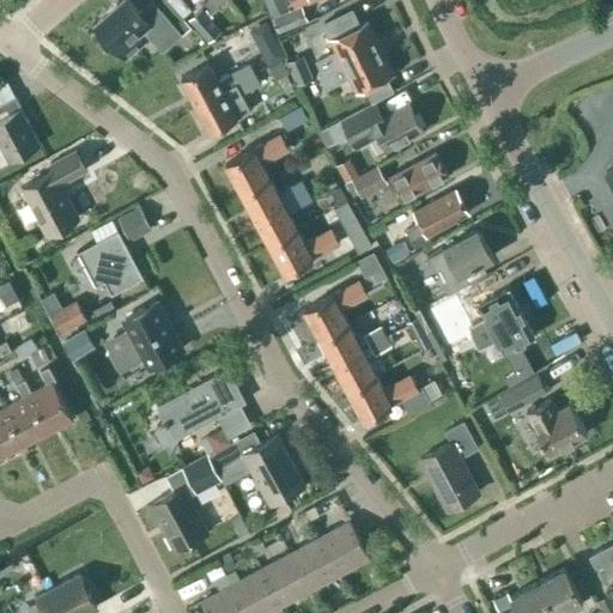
[(141,28),(161,50),(180,34),(152,1),(139,12),(127,0),(121,0),(93,25),(125,61),(144,44),(134,34),(141,28)]
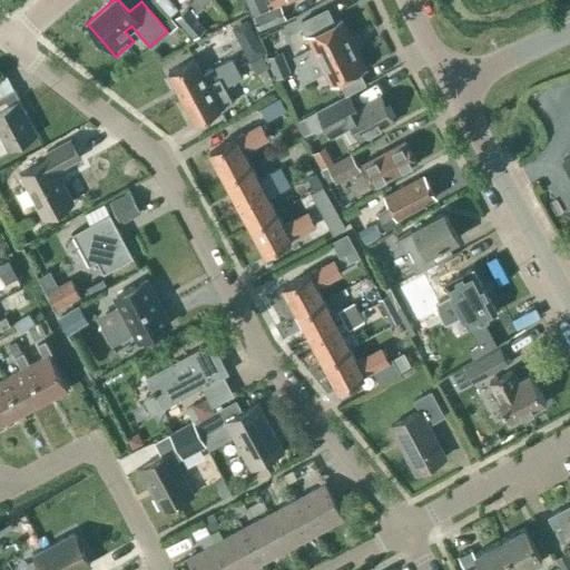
[(253,16),(259,31),(283,20),(276,6),(253,16)]
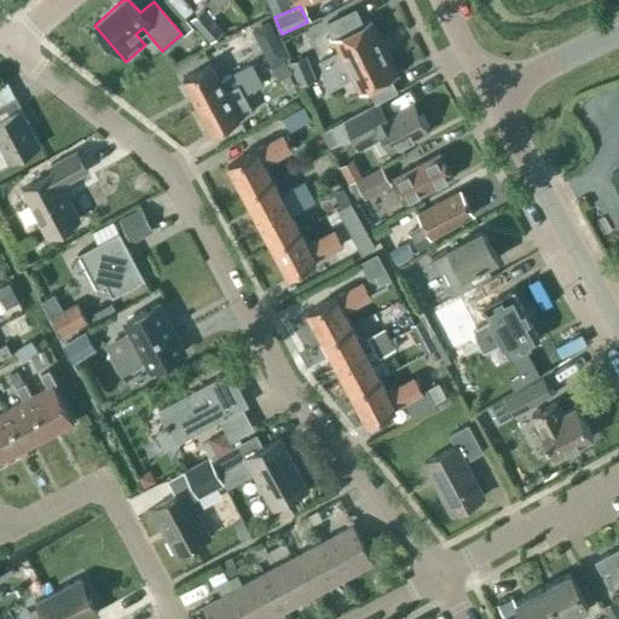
[(224,32),(203,9),(189,19),(209,44),(224,32)]
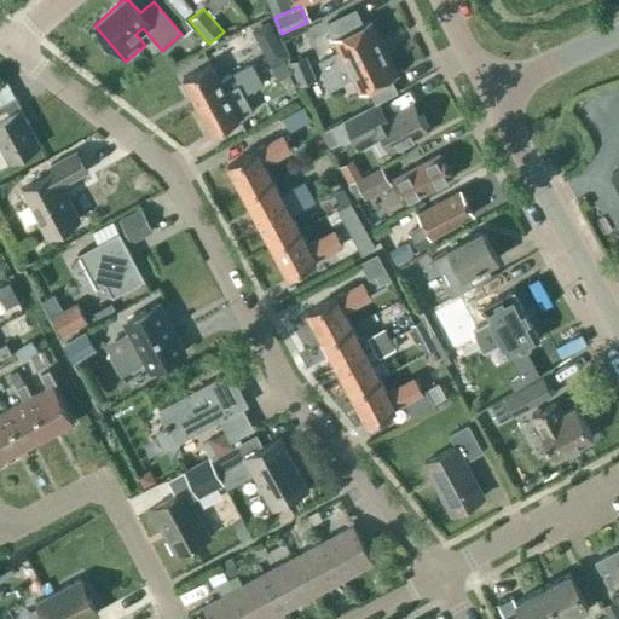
[(322,63),(327,74),(383,47),(370,21),(334,39),(342,53),(322,63)]
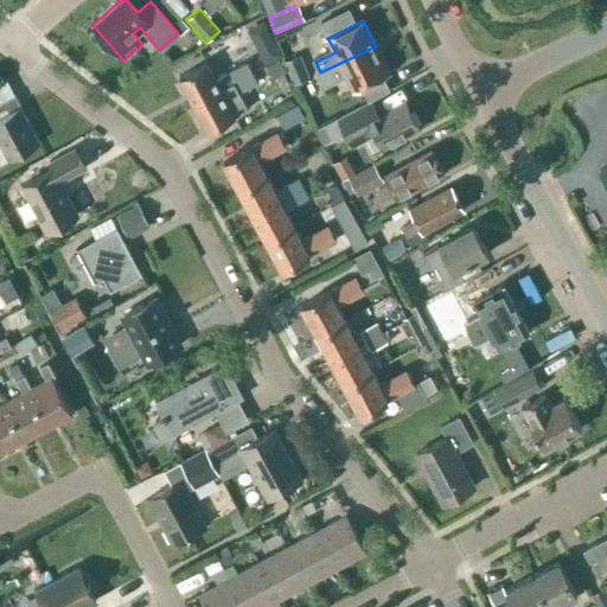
[(260,56),(264,65),(283,55),(275,40),(263,48),(260,56)]
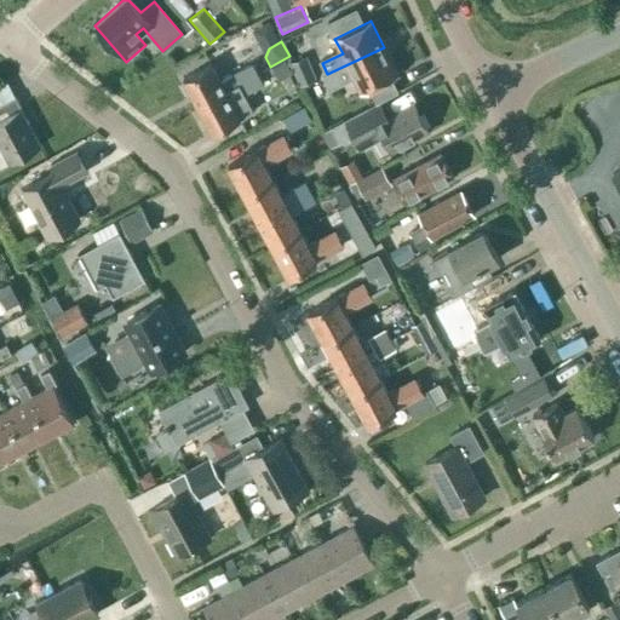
[(396,74),(384,47),(327,74),(332,86),(354,75),(361,91),(396,74)]
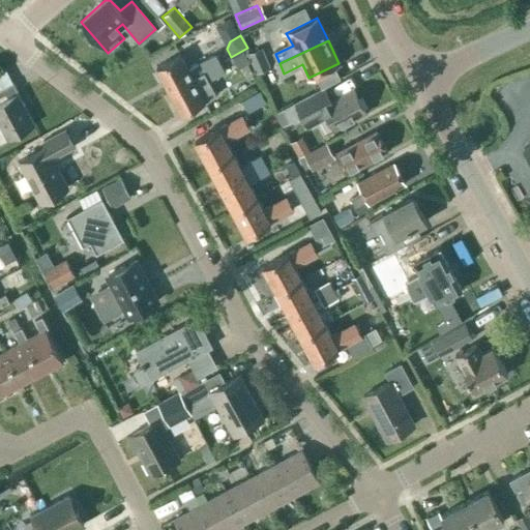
[(246,54),(256,74),(269,67),(261,48),(246,54)]
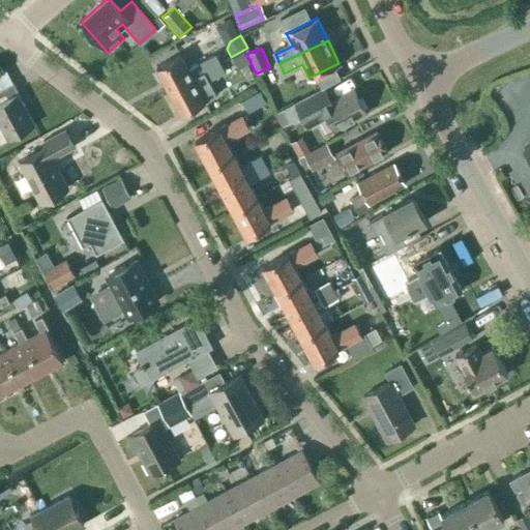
[(243,52),(232,58),(238,69),(249,63),(243,52)]
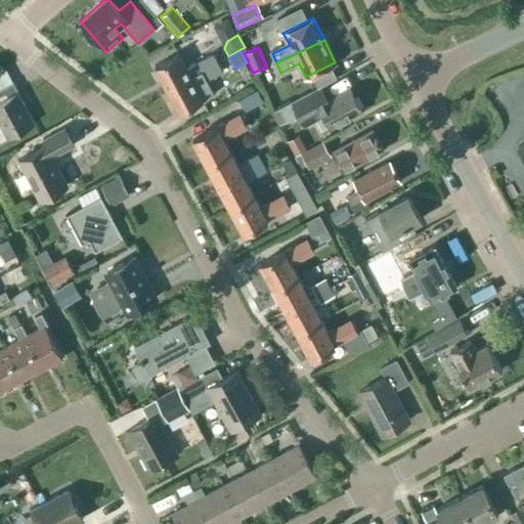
[(200,72),(217,62),(212,53),(195,62),(200,72)]
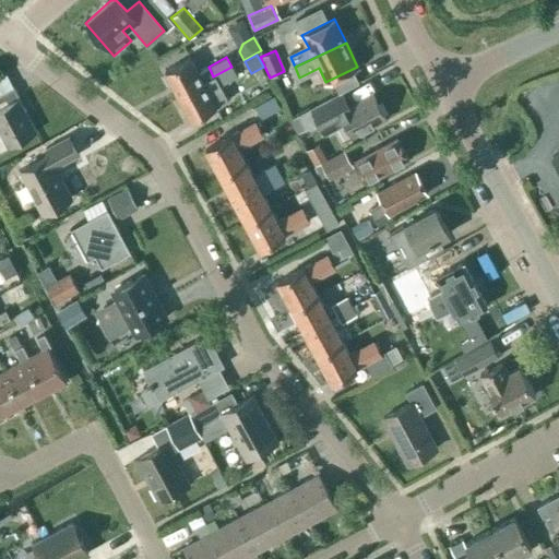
[(190,58),(164,72),(178,96),(203,83),(190,58)]
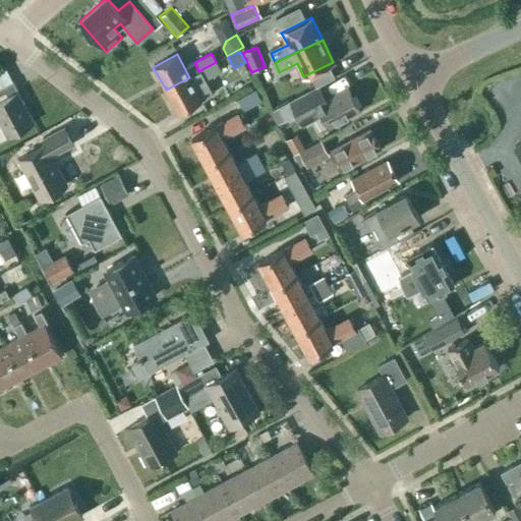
[(204,80),(221,71),(216,62),(198,71),(204,80)]
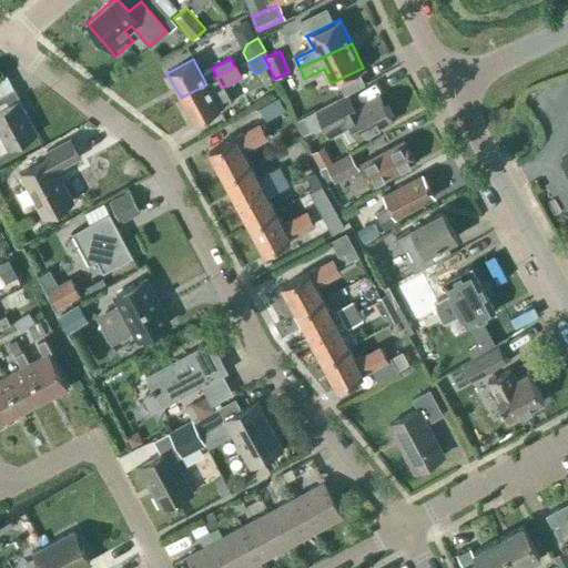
[(0,134),(8,149),(37,133),(14,90),(4,73),(0,78),(0,134)]
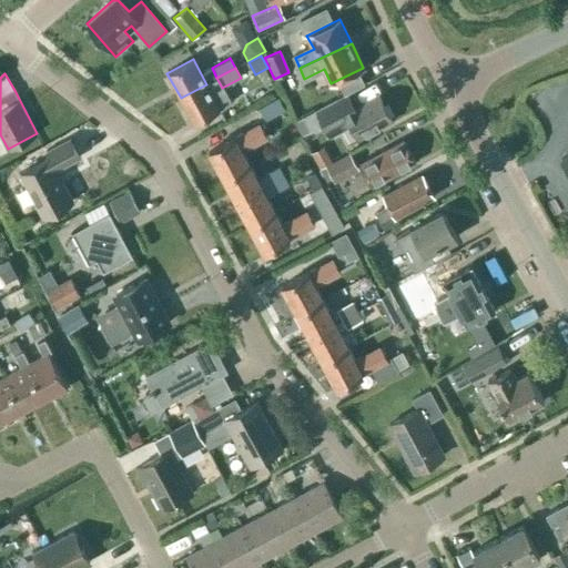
[(343,94),(344,94),(365,84),(359,74),(338,84),(343,94)]
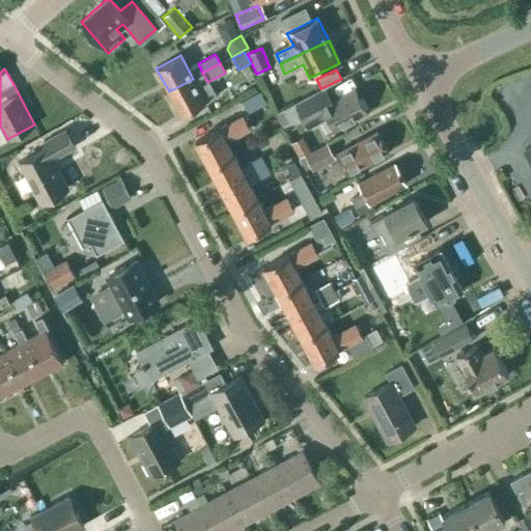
[(182,115),(205,102),(193,79),(169,91),(182,115)]
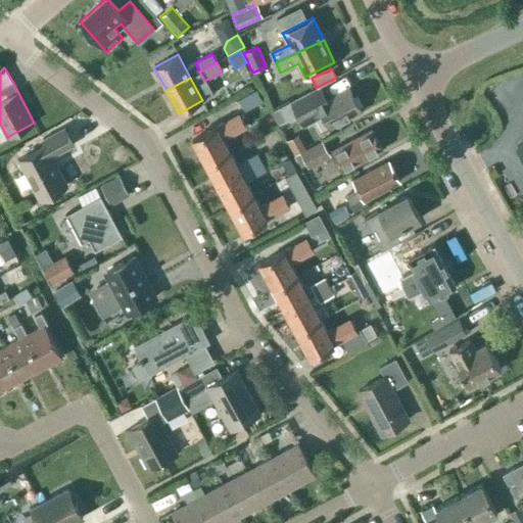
[(321,86),(312,91),(279,107),(286,120),(298,113),(303,125),(323,114),(330,127),(361,110),(348,87),(327,98),(321,86)]
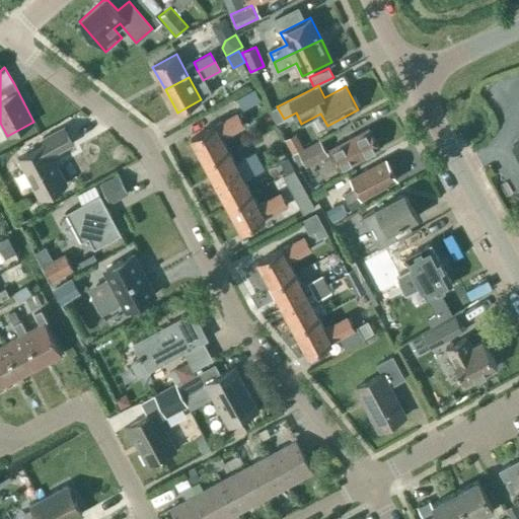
[(235,99),(242,112),(261,100),(253,89),(235,99)]
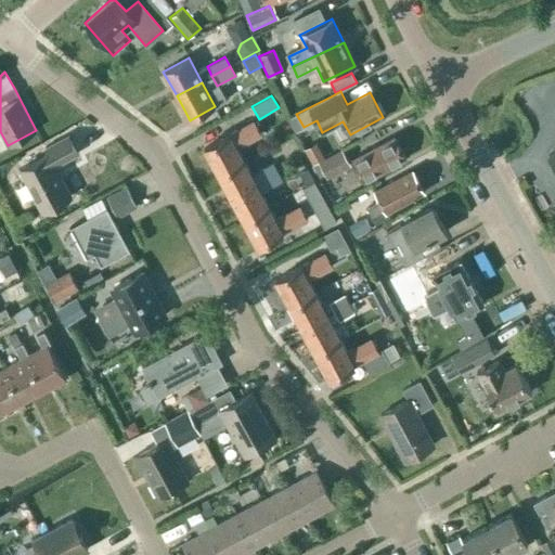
[(289,117),(296,131),(304,127),(296,114),(289,117)]
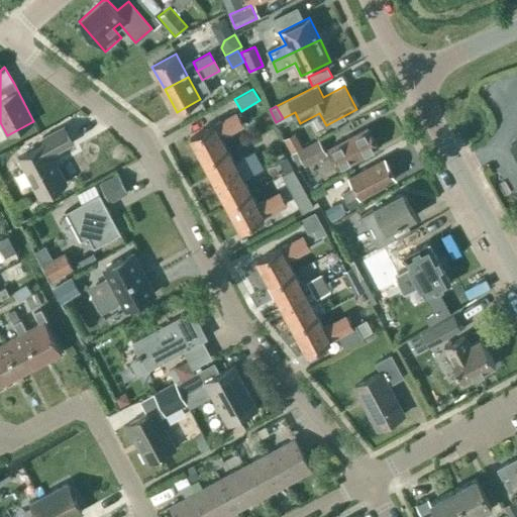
[(190,136),(202,160),(226,147),(220,136),(241,125),(235,113),(214,125),(213,124),(190,136)]
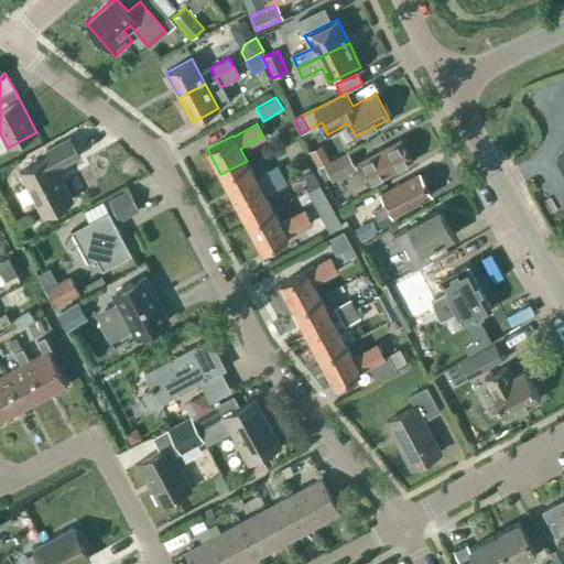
[(43,215),(72,199),(55,169),(78,156),(68,138),(45,151),(47,156),(20,172),(43,215)]
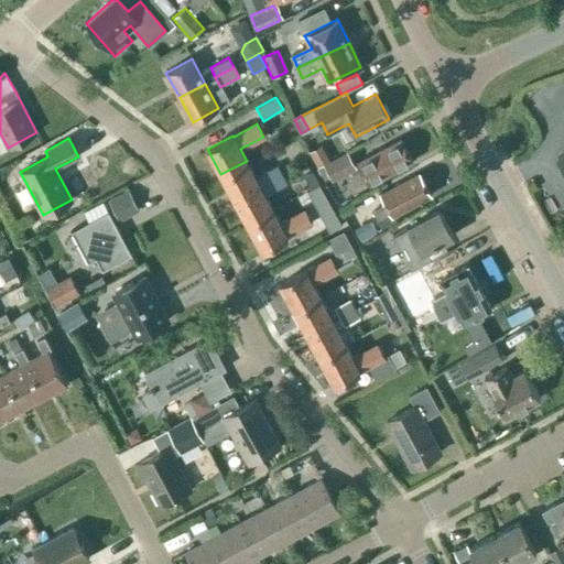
[(357,163),(369,185),(386,176),(412,162),(400,139),(372,154),(357,163)]
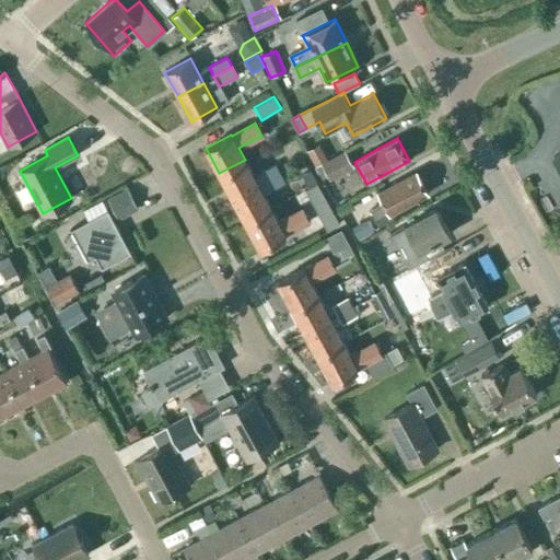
[(352,167),(343,150),(314,166),(321,179),(327,175),(329,179),(352,167)]
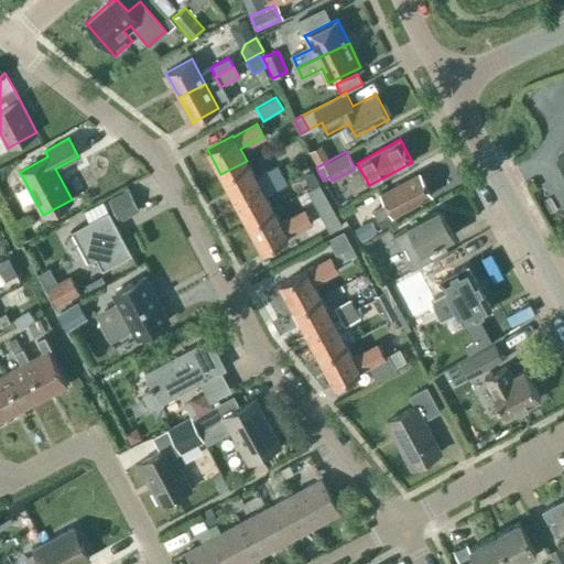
[(282,174),(278,164),(255,176),(247,161),(220,174),(235,199),(282,174)]
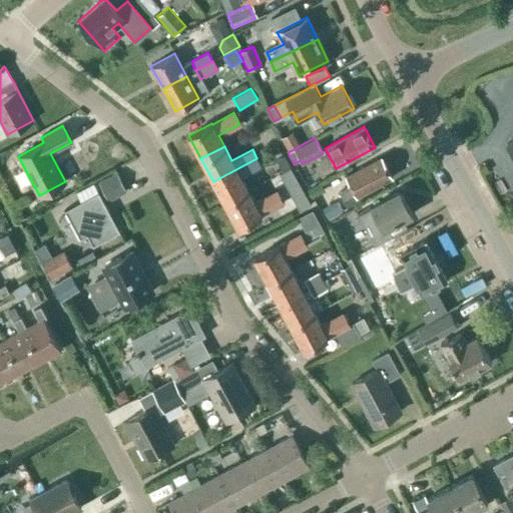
[(360,199),(358,196),(392,177),(381,157),(346,176),(351,185),(339,192),(347,206),(360,199)]
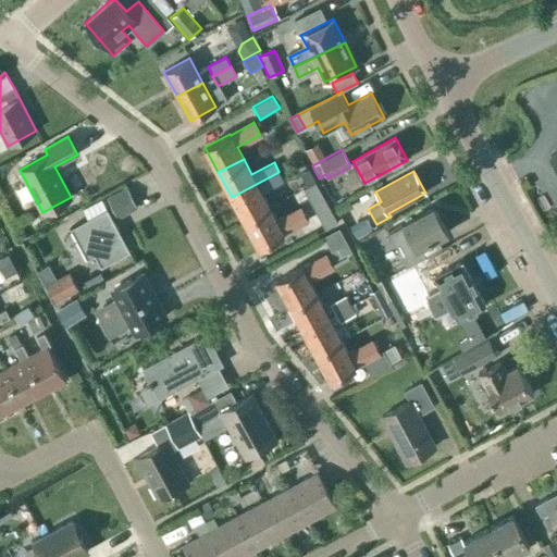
[(245,222),(270,209),(262,194),(284,182),(279,172),(232,197),(245,222)]
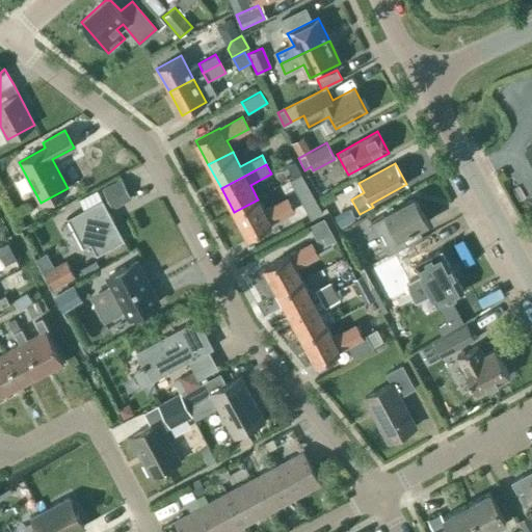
[(293,179),(289,181),(296,193),(308,187),(301,175),(293,179)]
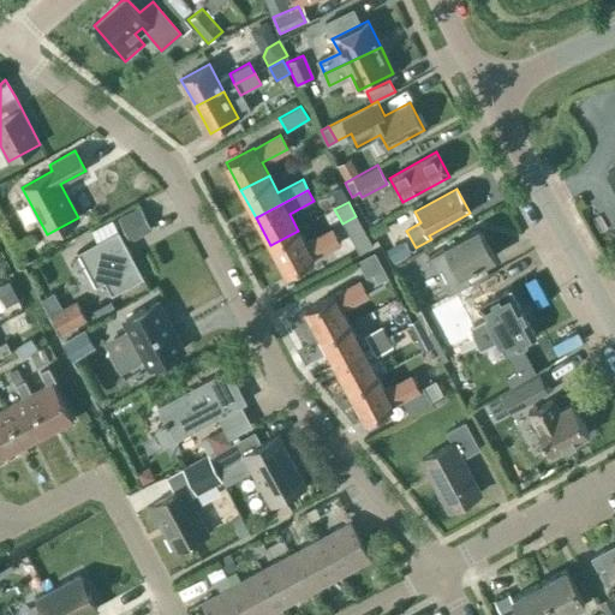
[(118,219),(129,240),(151,230),(139,207),(118,219)]
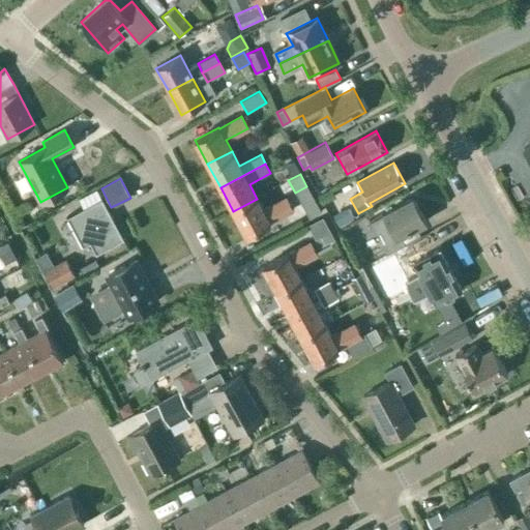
[(78,199),(82,208),(100,198),(96,188),(78,199)]
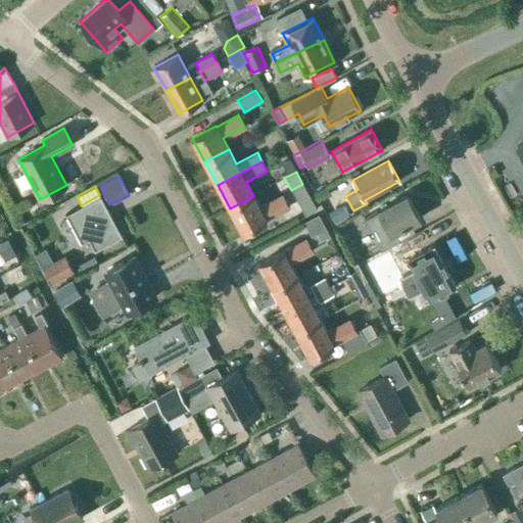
[(89,239),(95,250),(122,236),(100,195),(65,214),(82,243),(89,239)]
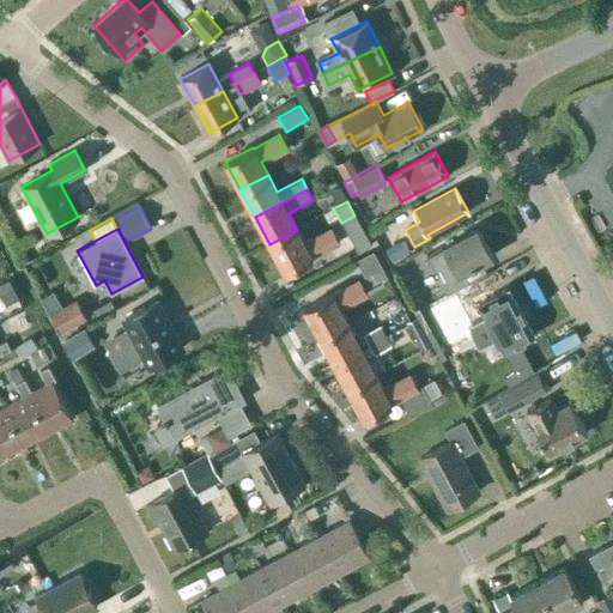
[(304,243),(297,230),(269,244),(285,272),(313,258),(313,256),(338,243),(331,229),(304,243)]
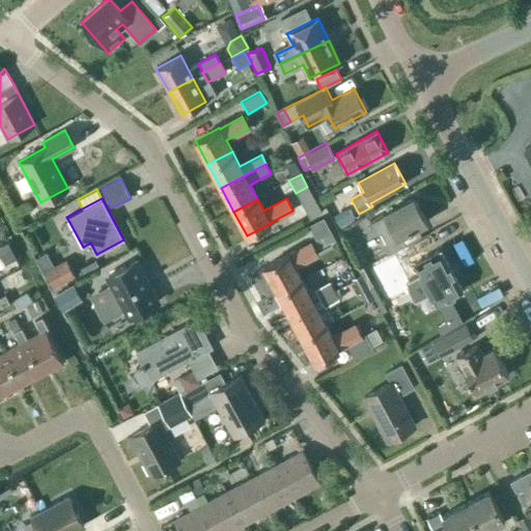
[(370,223),(376,234),(380,233),(385,243),(381,245),(386,255),(404,245),(399,236),(426,222),(413,198),(384,214),(385,215),(370,223)]
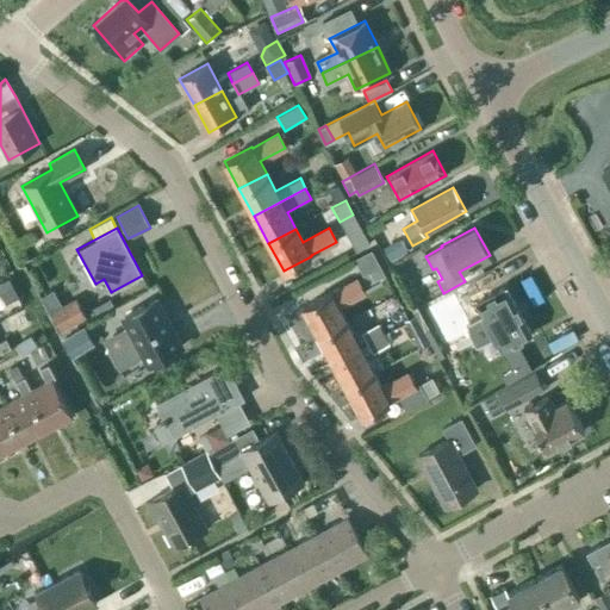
[(337,242),(346,255),(368,243),(361,230),(337,242)]
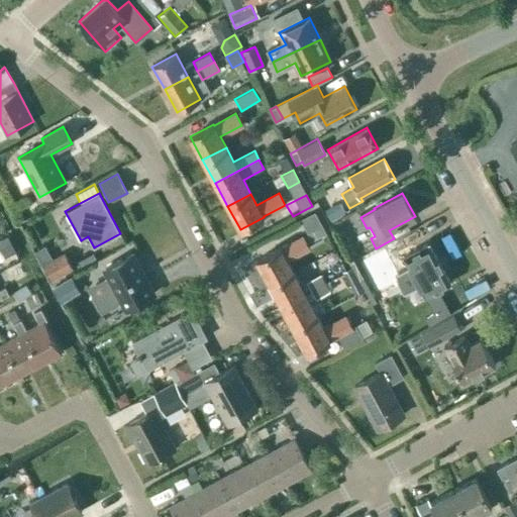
[(338,203),(324,211),(330,221),(344,213),(338,203)]
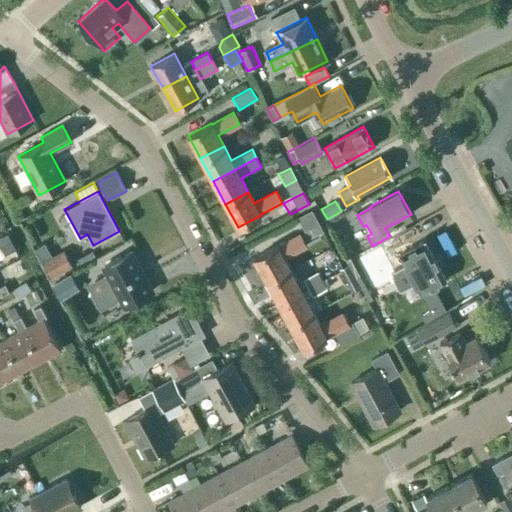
[(317,220),(311,209),(311,210),(297,217),(302,228),(317,220)]
